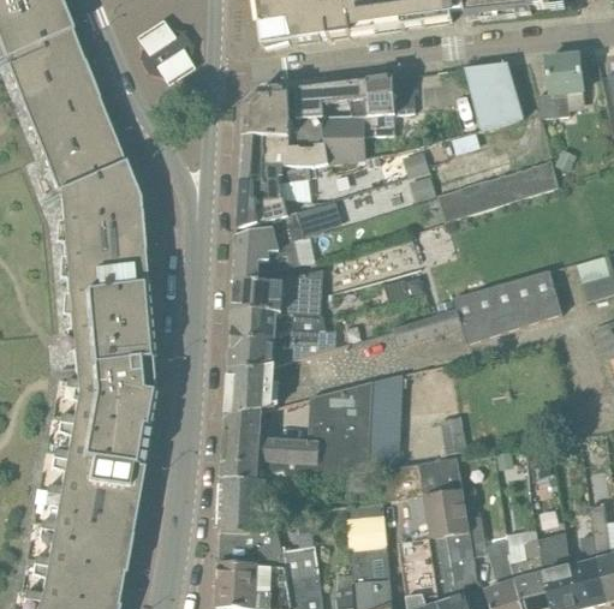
[(137,198),(59,0),(0,0),(0,171),(17,165),(39,220),(48,332),(0,335),(0,365),(12,369),(151,354),(137,198)]
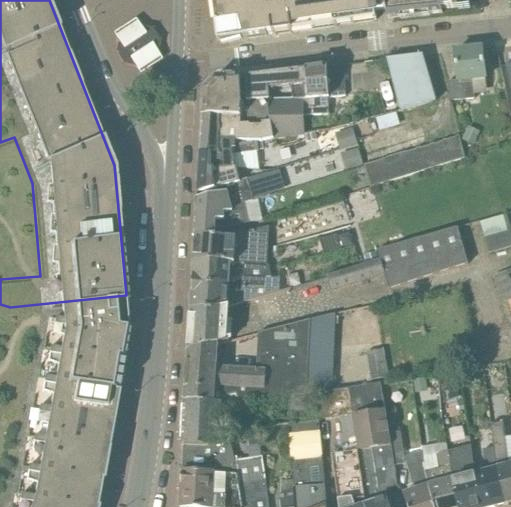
[(212,0),(217,38),(376,16),(375,8),(386,7),(385,0),(212,0)]
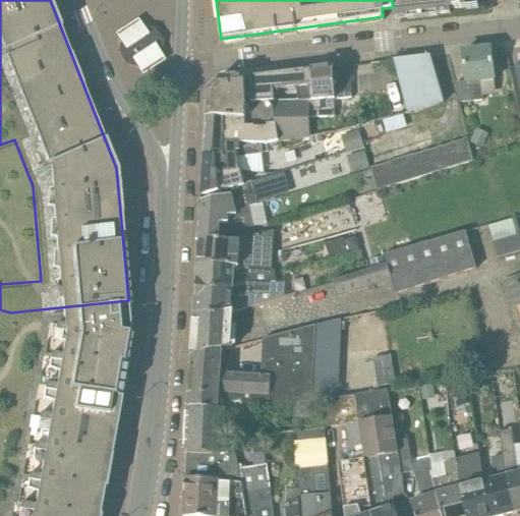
[(392,0),(393,7),(393,10),(449,5),(448,2),(465,0),(392,0)]
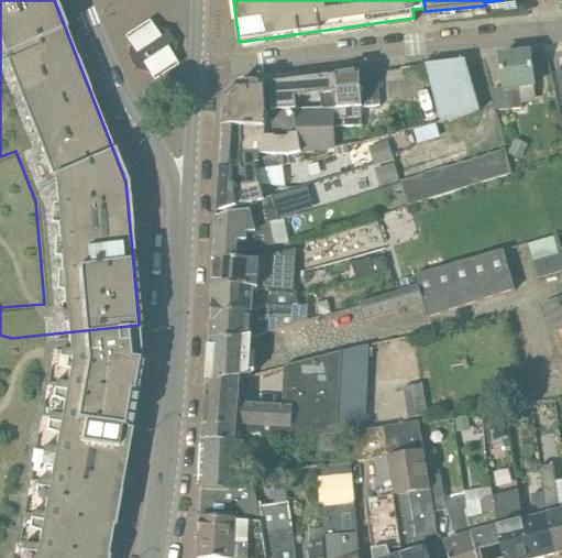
[(154,20),(131,35),(128,50),(136,64),(152,66),(175,51),(178,35),(169,22),(154,20)]
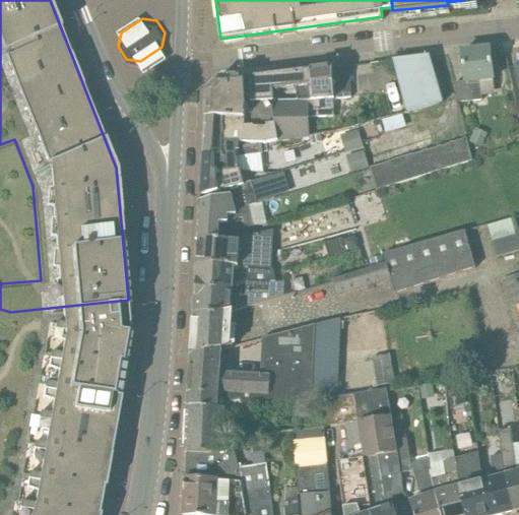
[(457,98),(472,95),(481,95),(480,77),(494,76),(491,45),(462,47),(464,76),(454,77),(457,98)]
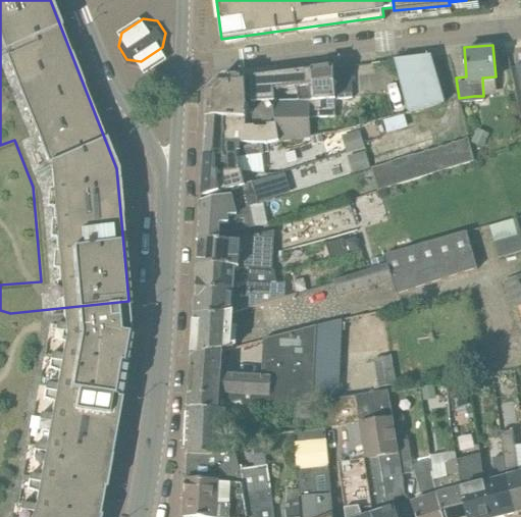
[(408,107),(444,97),(430,51),(395,56),(408,107)]
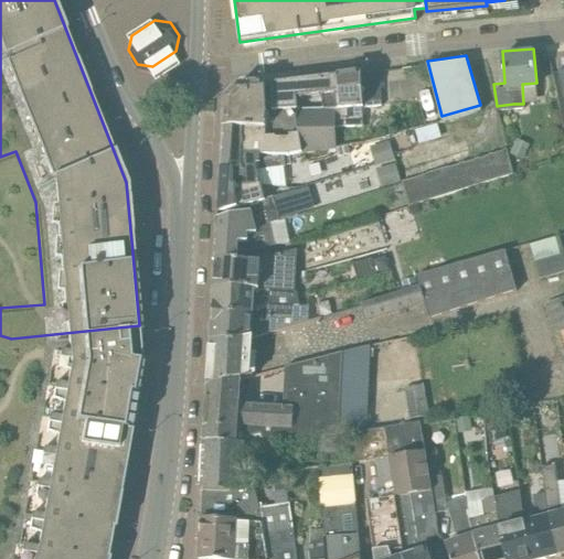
[(336,104),(336,121),(362,120),(363,103),(381,100),(379,65),(337,71),(339,104),(336,104)]
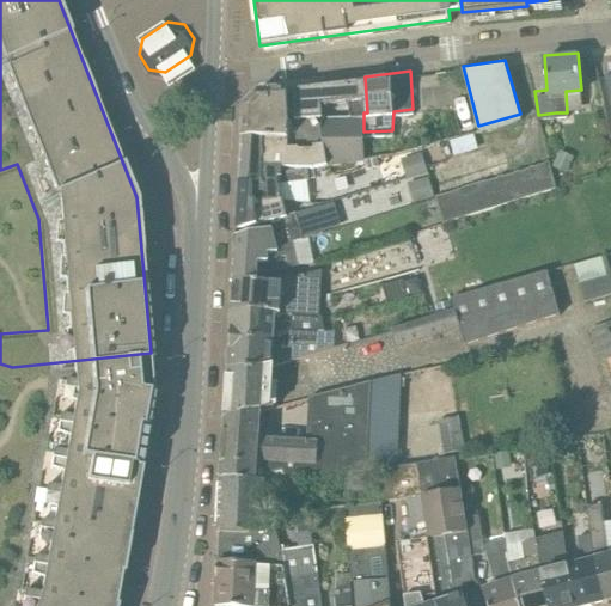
[(323,114),(364,112),(367,112),(365,77),(292,86),(294,103),(295,115),(323,114)]
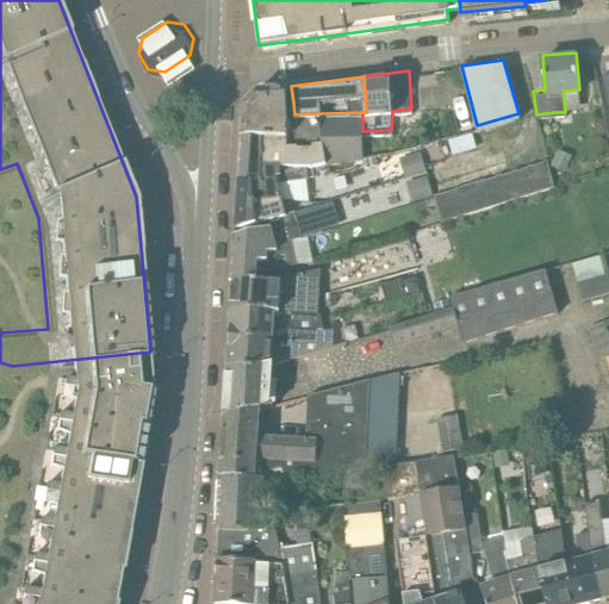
[(294,114),(293,103),(286,103),(286,86),(256,89),(244,103),(243,129),(263,128),(262,161),(305,162),(311,162),(364,154),(361,131),(362,131),(362,112),(322,113),(294,114)]
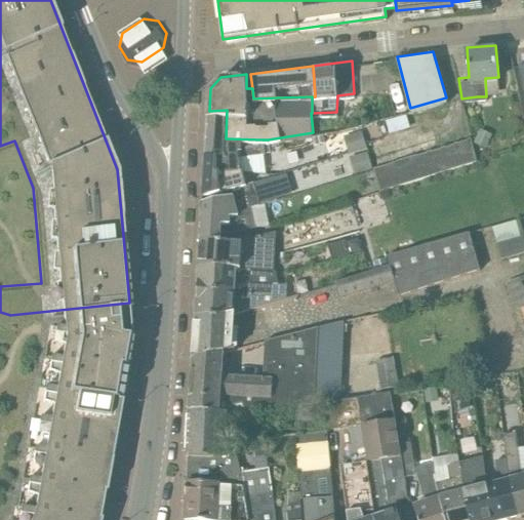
[(265,152),(263,140),(226,138),(227,110),(209,111),(207,135),(206,151),(218,152),(217,166),(241,166),(238,155),(265,152)]
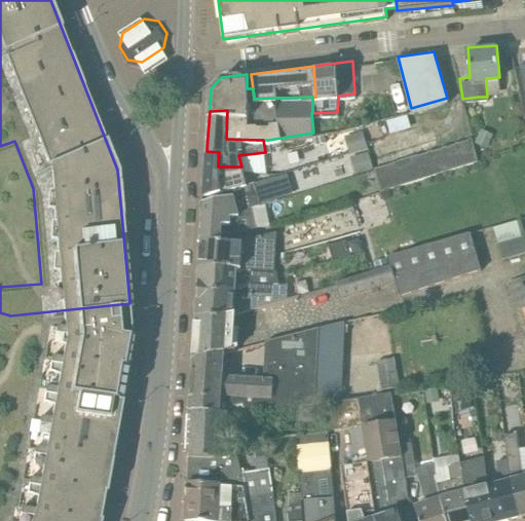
[(482,124),(475,138),(484,143),(490,129),(482,124)]
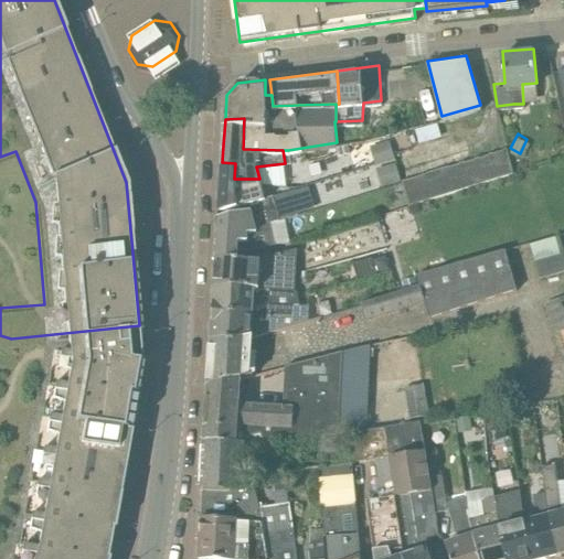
[(387,137),(369,142),(374,161),(393,156),(387,137)]
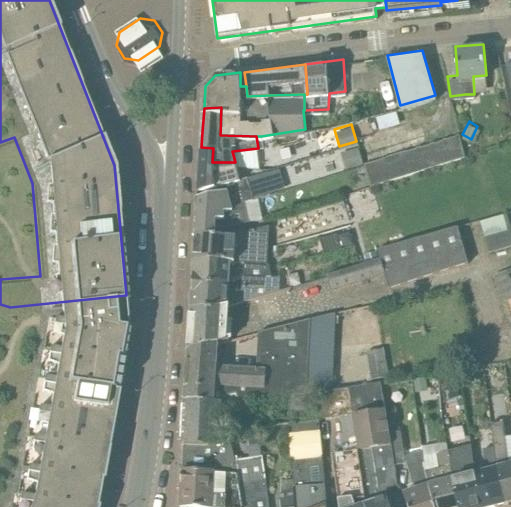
[(314,128),(304,131),(306,138),(316,135),(314,128)]
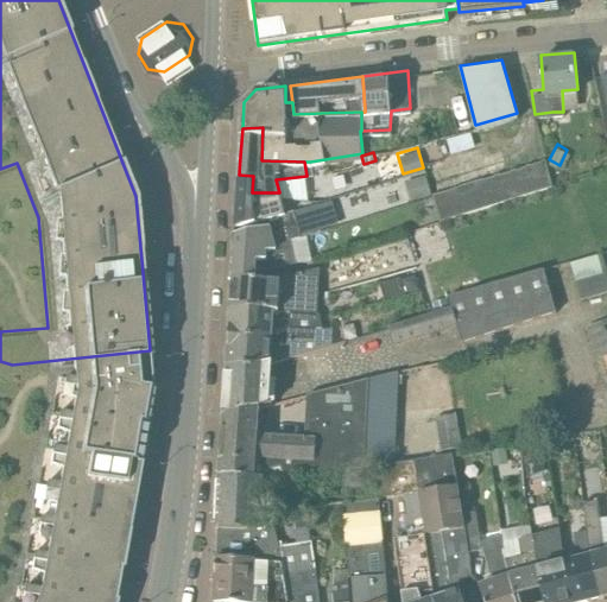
[(522,163),(530,190),(552,183),(544,156),(522,163)]
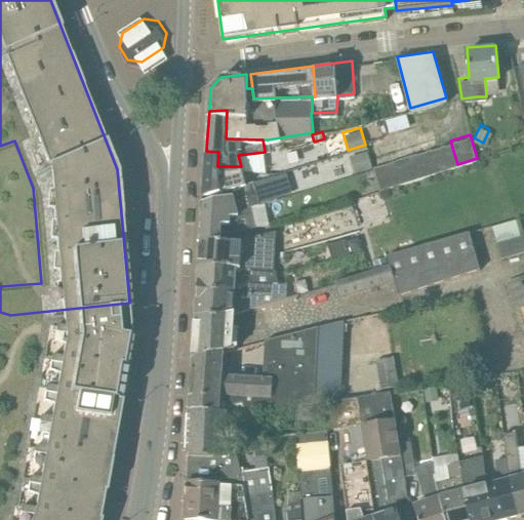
[(437,169),(457,164),(450,141),(431,147),(437,169)]
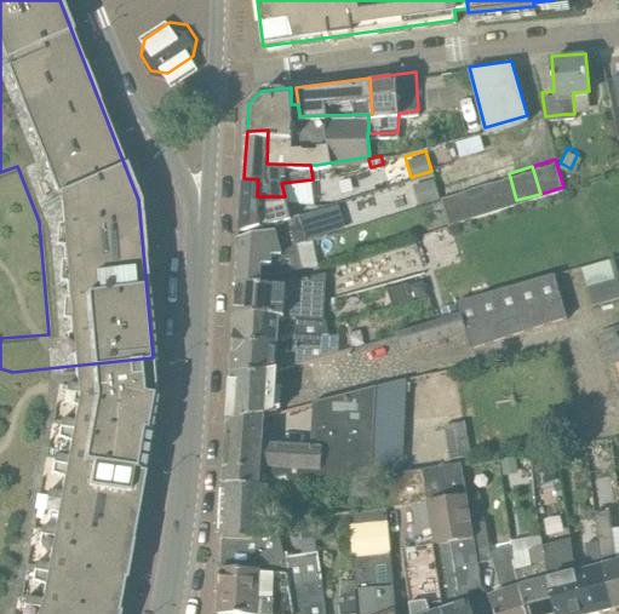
[(494,207),(516,200),(509,173),(486,179),(494,207)]
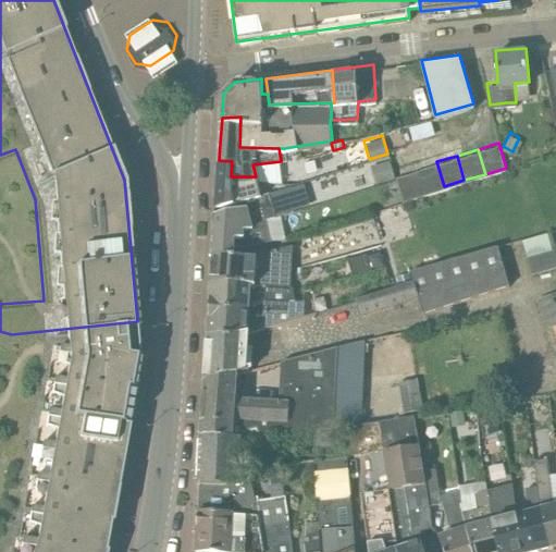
[(308,158),(292,162),(295,174),(311,170),(308,158)]
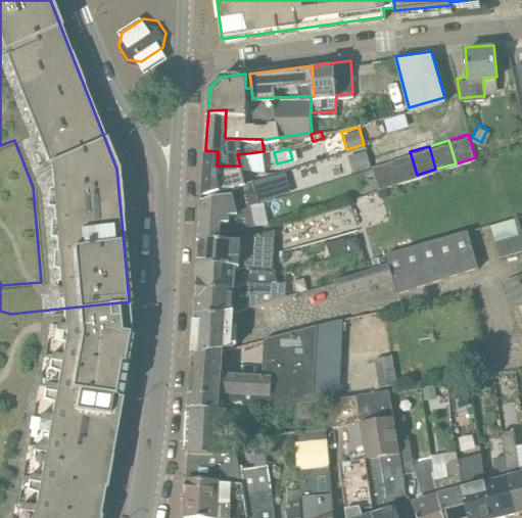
[(365,148),(346,153),(351,170),(370,165),(365,148)]
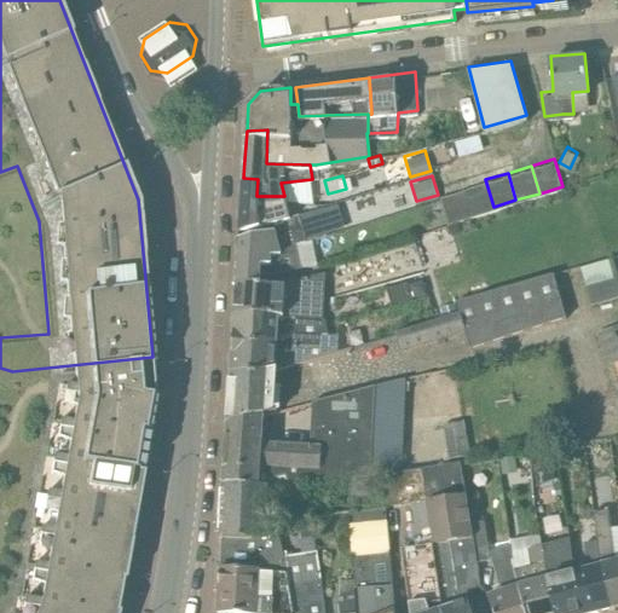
[(243,178),(240,227),(240,233),(276,227),(278,233),(304,229),(306,237),(321,233),(315,208),(299,212),(288,214),(284,196),(256,196),(258,179),(243,178)]
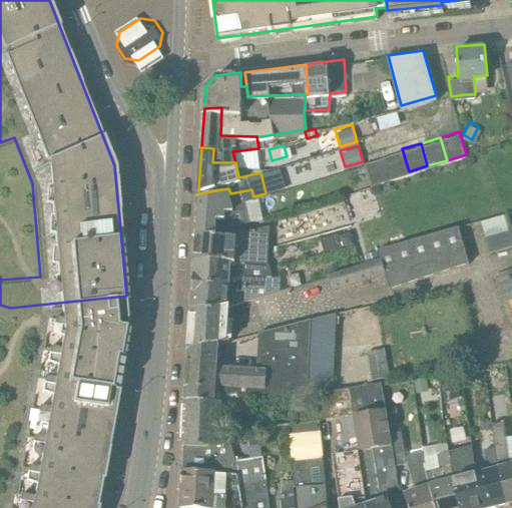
[(390,177),(409,171),(402,148),(383,154),(390,177)]
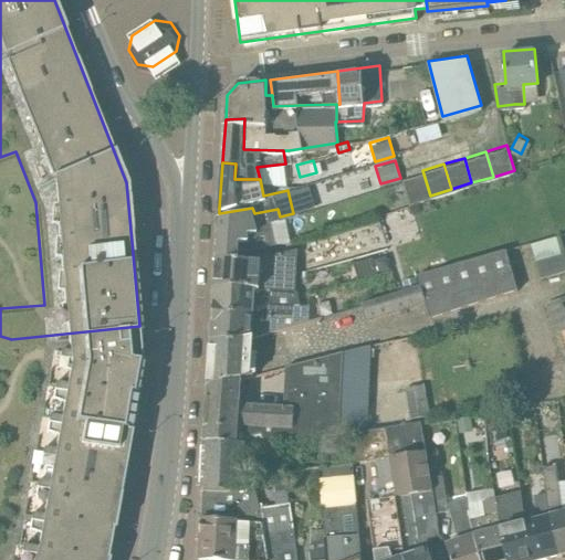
[(331,177),(333,187),(316,191),(317,197),(362,185),(357,169),(331,177)]
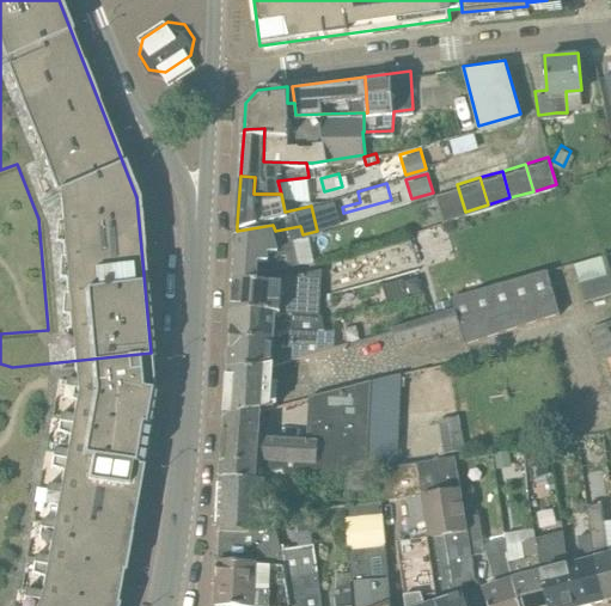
[(441,219),(464,212),(457,184),(434,191),(441,219)]
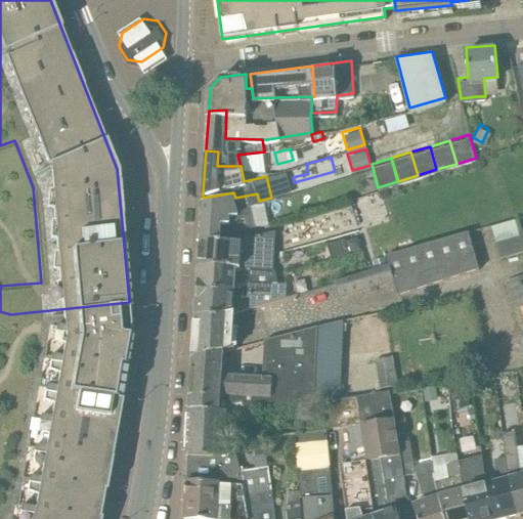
[(203,198),(202,231),(221,228),(254,223),(250,203),(259,201),(257,193),(235,198),(233,192),(203,198)]
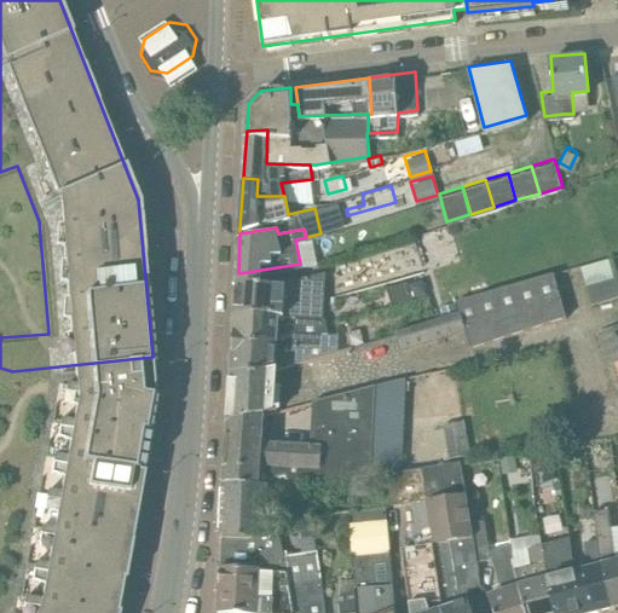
[(373,256),(375,277),(397,275),(394,254),(373,256)]
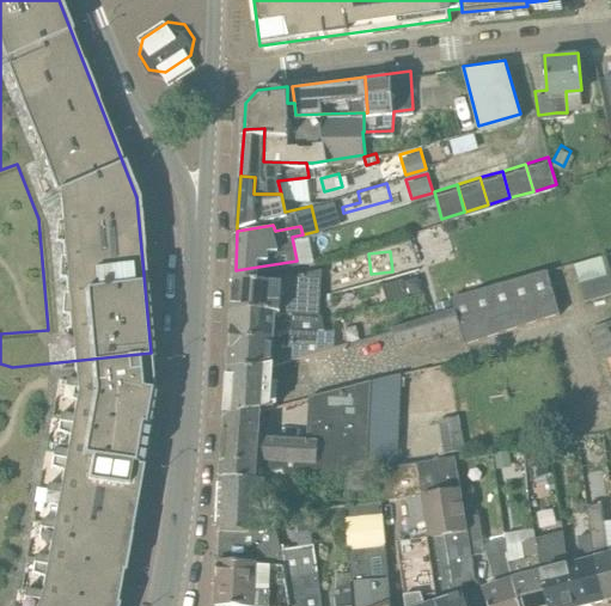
[(362,257),(340,263),(346,285),(368,280),(362,257)]
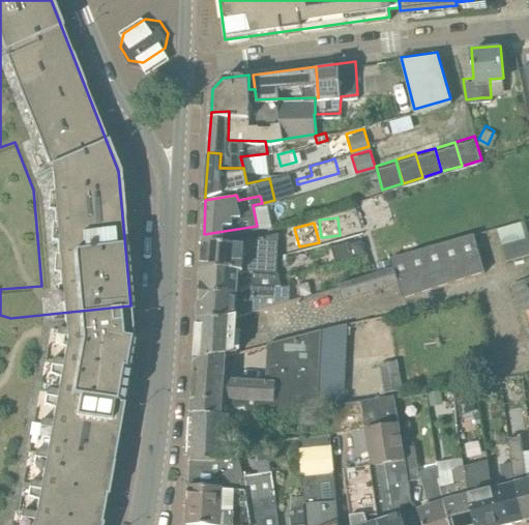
[(201,270),(238,269),(242,269),(243,261),(275,263),(277,233),(243,237),(243,242),(223,241),(224,231),(204,234),(204,242),(202,242),(201,270)]
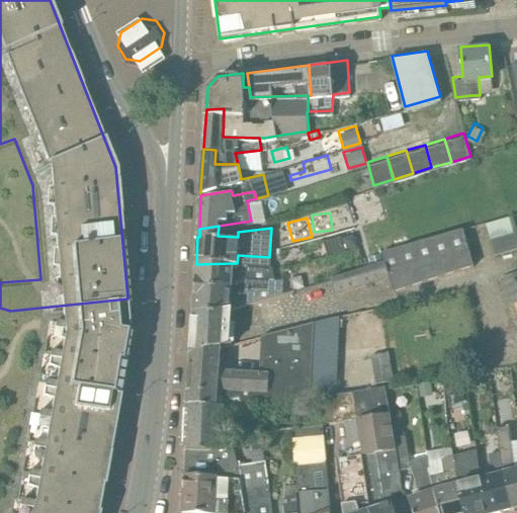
[(392,289),(472,264),(461,228),(380,251),(367,255),(370,264),(331,276),(335,291),(388,275),(392,289)]
